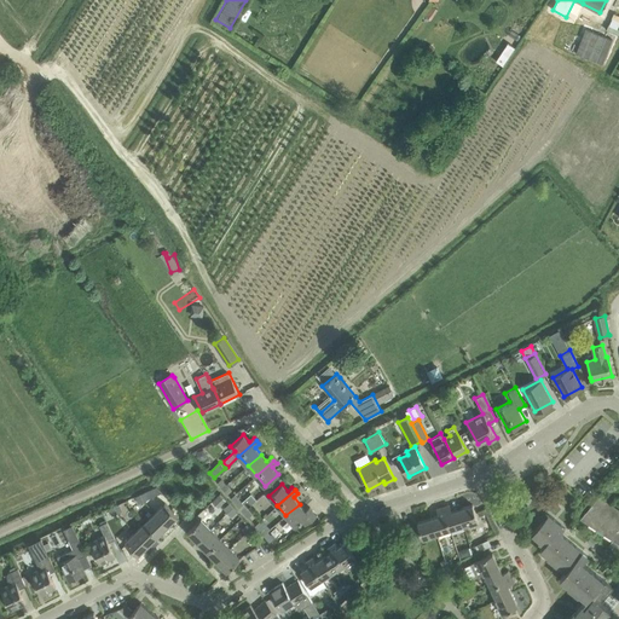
[(618,543),(618,508),(599,496),(580,519),(618,543)]
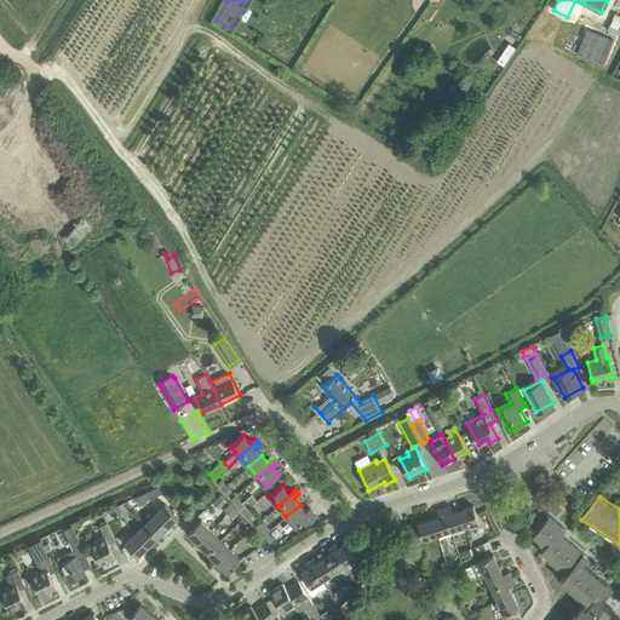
[(155,514),(168,527),(178,517),(165,504),(155,514)]
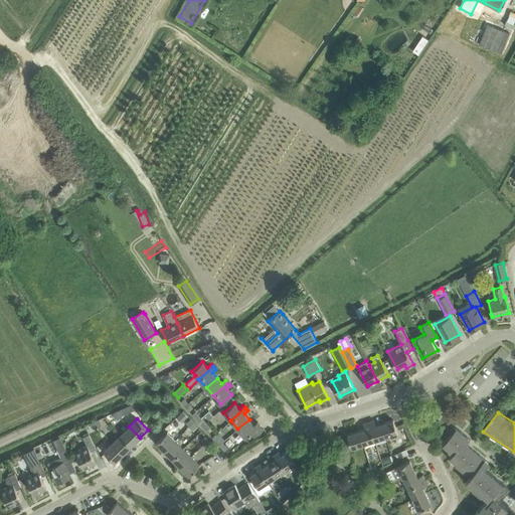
[(253,424),(249,419),(237,428),(245,438),(250,433),(254,437),(264,428),(258,421),(253,424)]
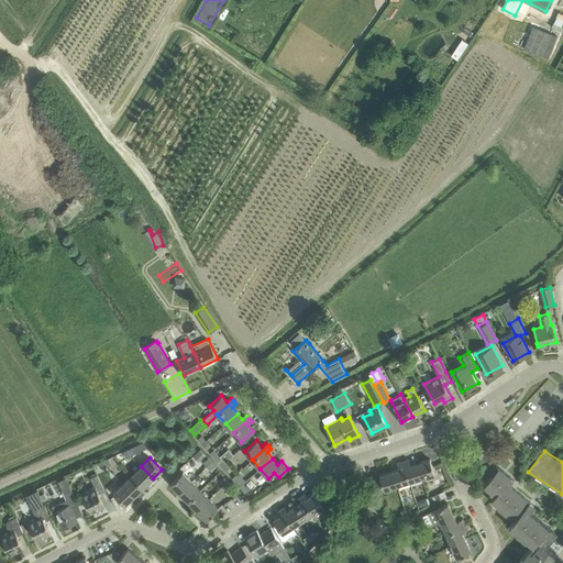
[(409,459),(403,461),(409,481),(421,477),(417,463),(410,465),(409,459)]
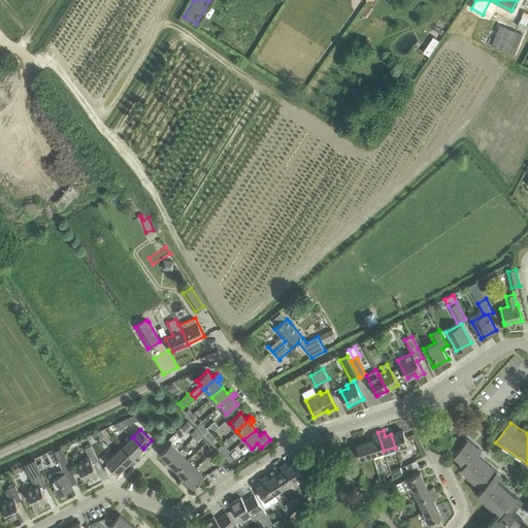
[(391,434),(395,448),(395,449),(407,444),(403,430),(391,434)]
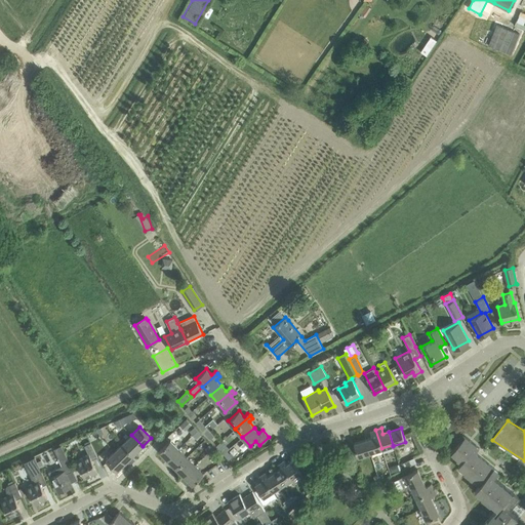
[(372,437),(366,439),(370,452),(381,448),(375,430),(370,432),(372,437)]
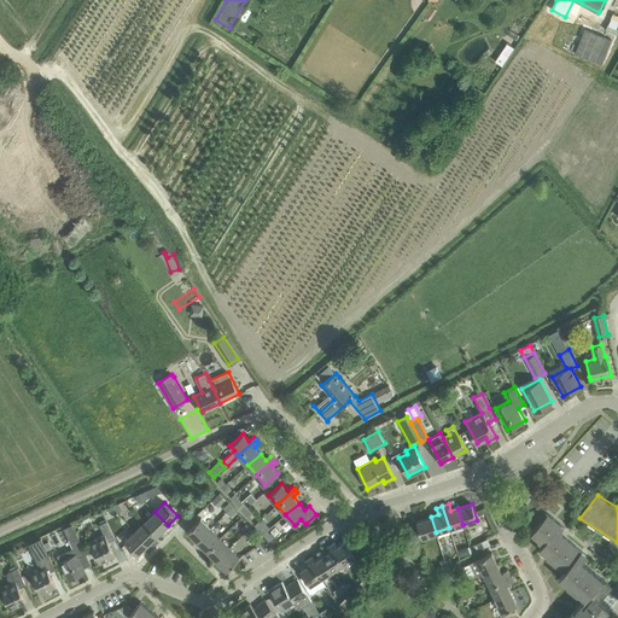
[(145,522),(158,535),(168,525),(155,512),(145,522)]
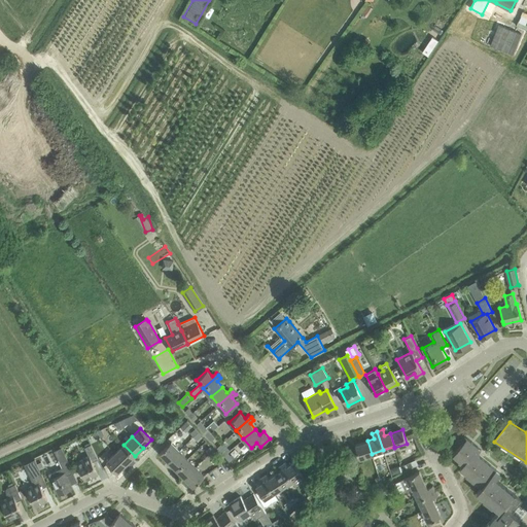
[(463,438),(464,441),(453,455),(464,463),(460,468),(482,486),(477,492),(499,510),(485,526),(513,526),(520,519),(513,513),(506,507),(513,500),(517,496),(495,479),(500,473),(477,454),(481,449),(464,436),(462,438),(462,440),(463,438)]
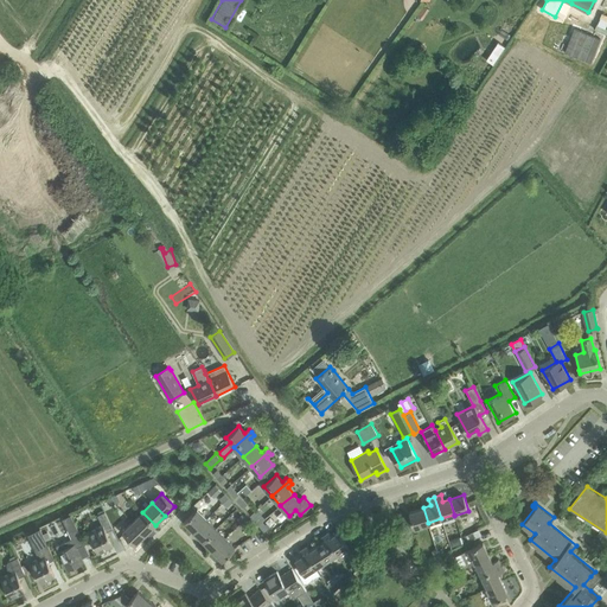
[(428,524),(428,523),(423,508),(409,512),(415,529),(428,524)]
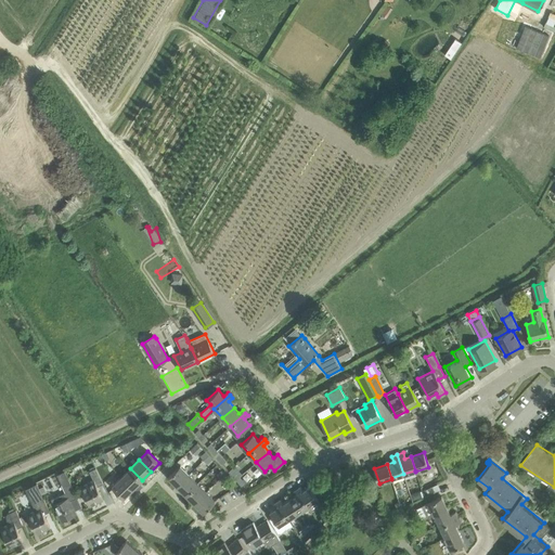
[(180,465),(168,477),(177,486),(189,474),(180,465)]
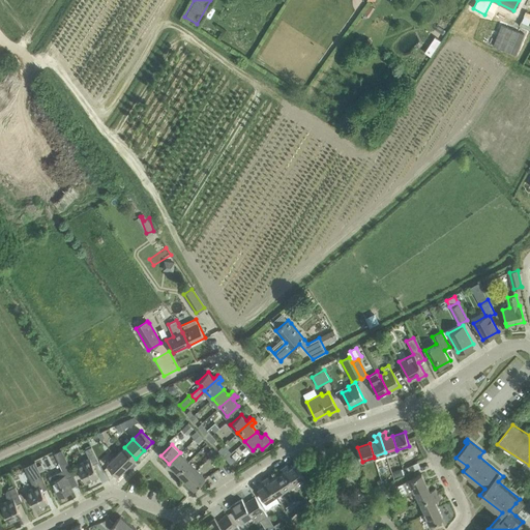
[(93,464),(98,462),(91,446),(85,449),(89,458),(77,464),(86,482),(98,476),(93,464)]
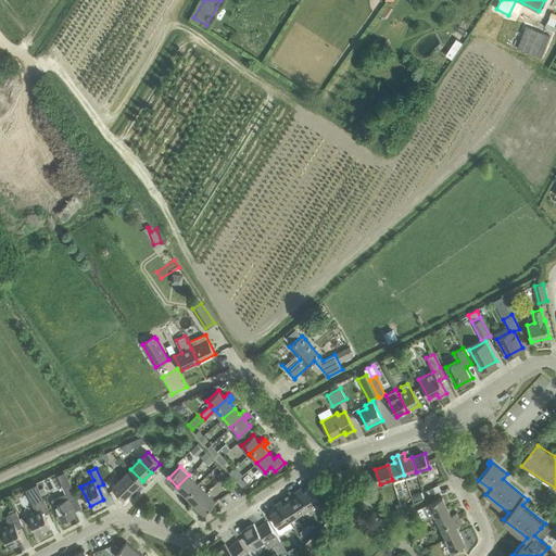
[(122,478),(133,490),(142,481),(130,469),(122,478)]
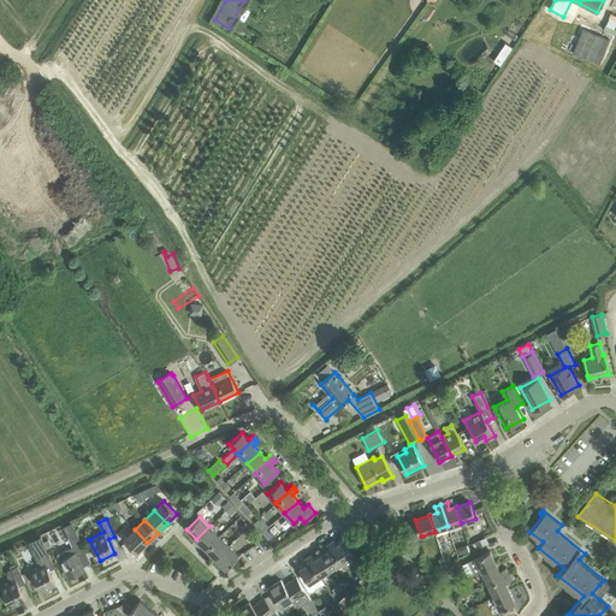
[(59,560),(69,578),(86,570),(78,556),(86,551),(78,535),(71,521),(63,525),(70,539),(72,545),(57,554),(59,560)]
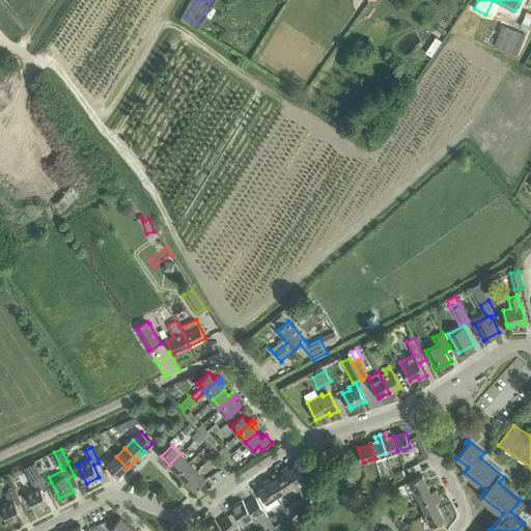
[(180,453),(169,465),(177,473),(189,463),(180,453)]
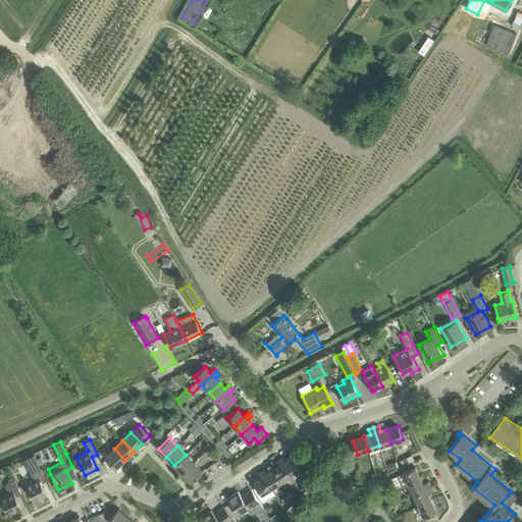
[(105,457),(116,468),(124,460),(114,449),(105,457)]
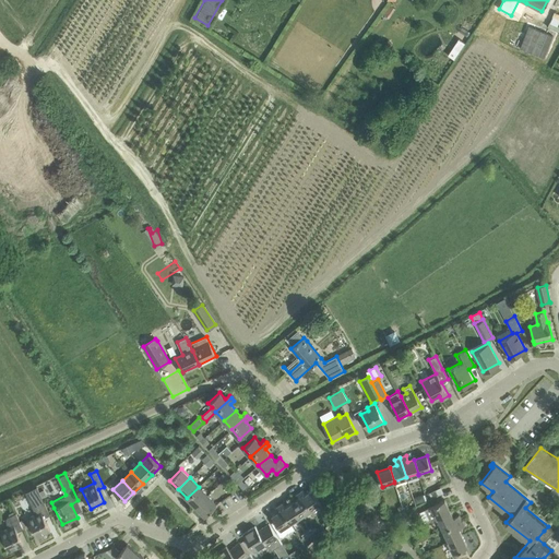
[(244,489),(247,486),(241,480),(238,484),(244,489)]
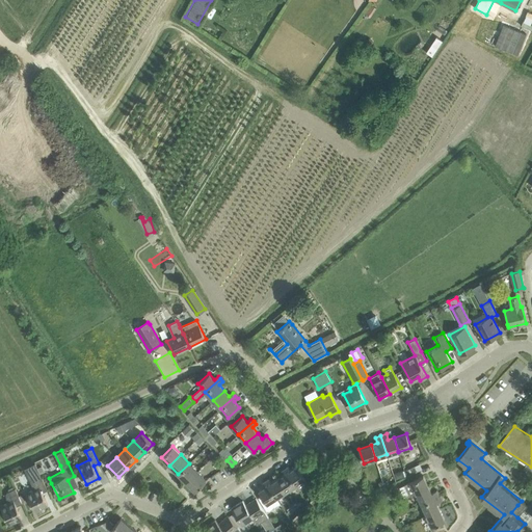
[(189,463),(178,474),(187,482),(197,472),(189,463)]
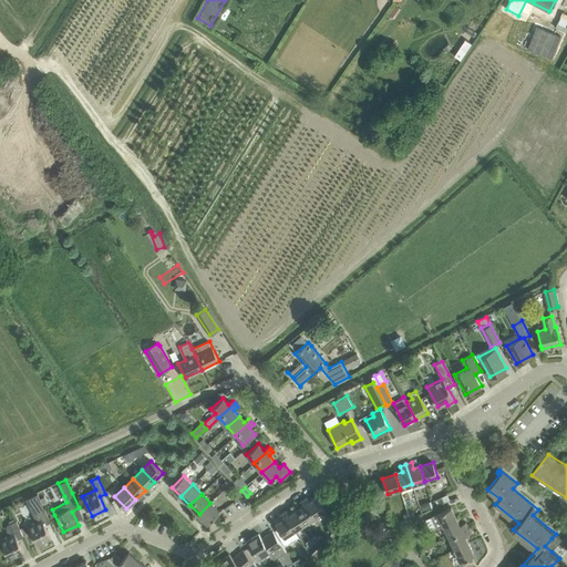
[(307,497),(303,500),(315,517),(318,523),(329,516),(317,496),(309,501),(307,497)]
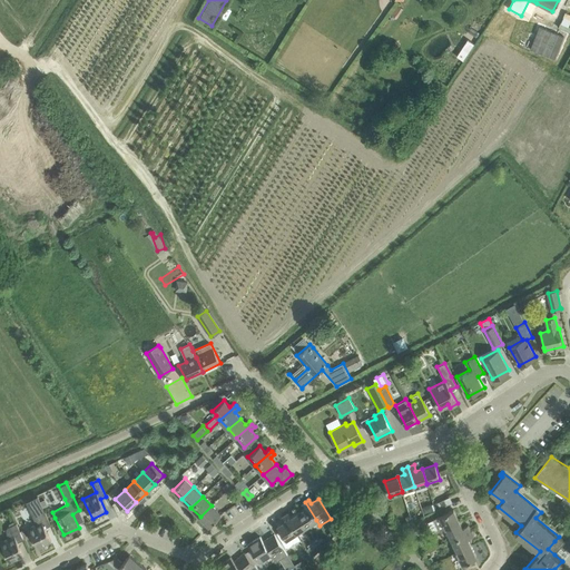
[(306,527),(316,520),(305,502),(302,504),(304,508),(297,512),(306,527)]
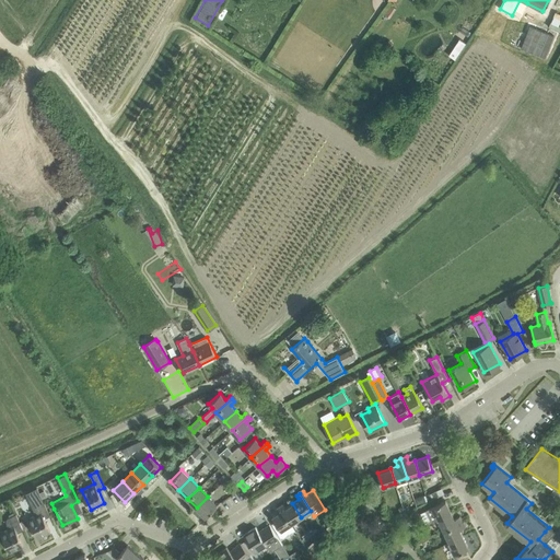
[(424,494),(413,498),(416,504),(427,501),(424,494)]
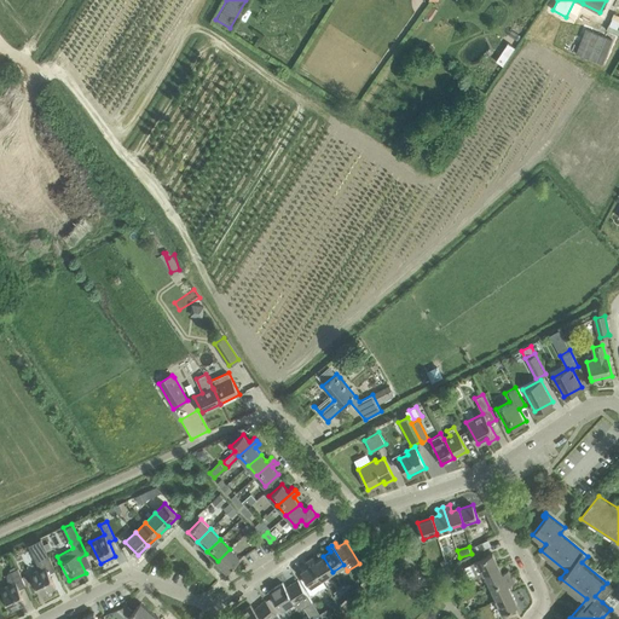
[(230,549),(218,561),(227,572),(241,559),(230,549)]
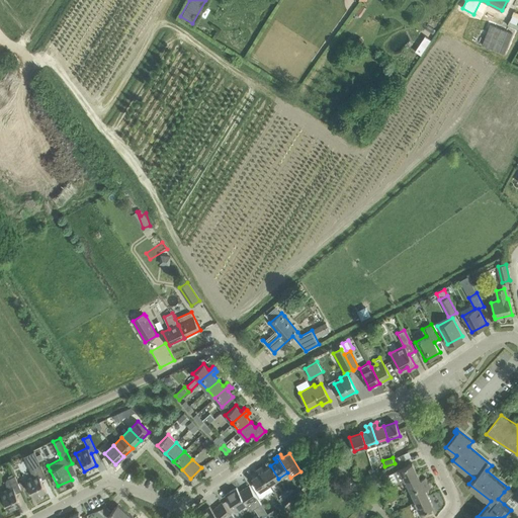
[(40,480),(47,477),(39,462),(33,464),(37,473),(25,479),(33,498),(47,492),(40,480)]
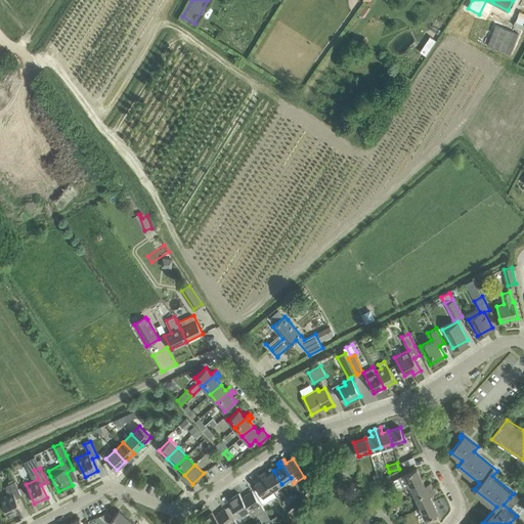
[(403,488),(410,485),(423,479),(417,468),(403,475),(398,477),(403,488)]
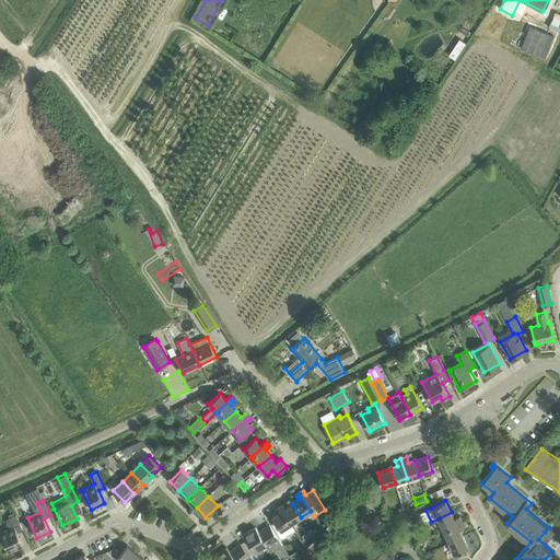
[(283,503),(280,505),(291,524),(301,517),(292,503),(286,508),(283,503)]
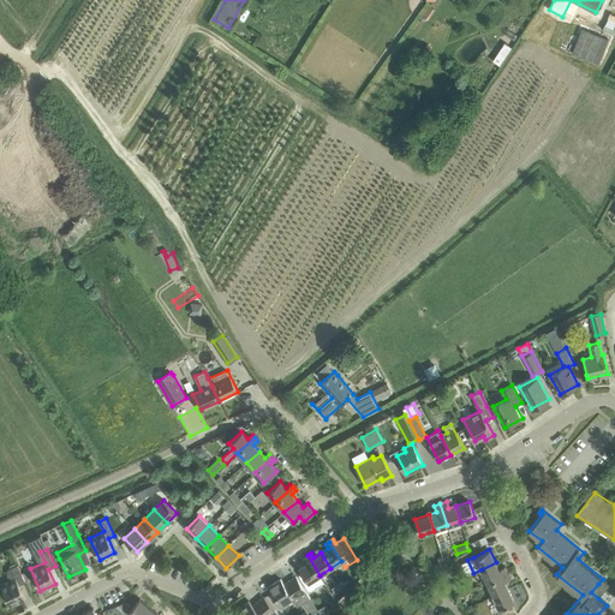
[(320,575),(308,555),(304,557),(306,562),(299,567),(309,583),(320,575)]
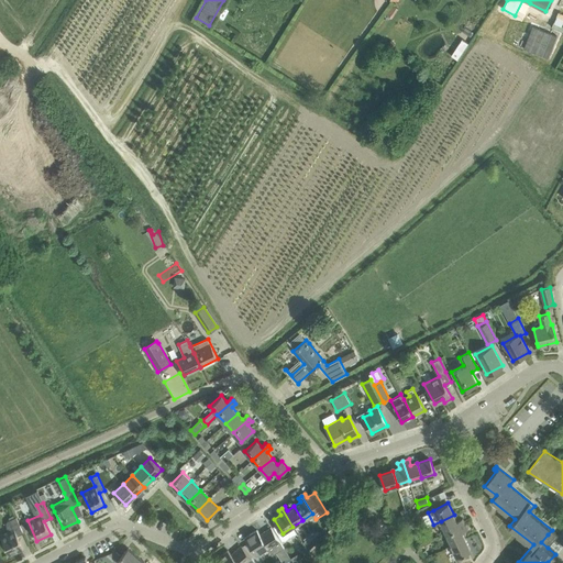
[(456,521),(454,515),(441,521),(446,533),(465,523),(463,518),(456,521)]
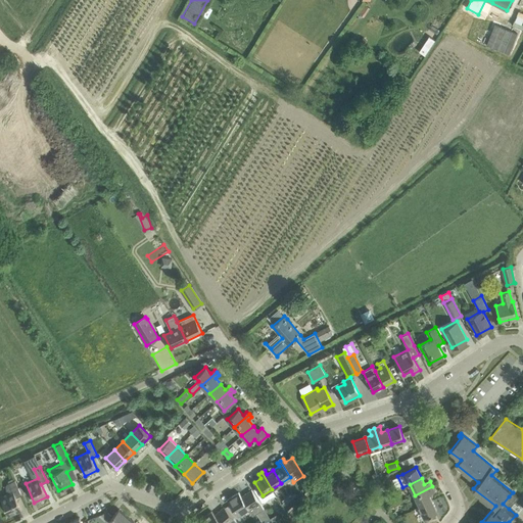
[(0,494),(0,496),(9,516),(21,510),(16,497),(21,494),(15,480),(7,483),(6,485),(7,491),(0,494)]
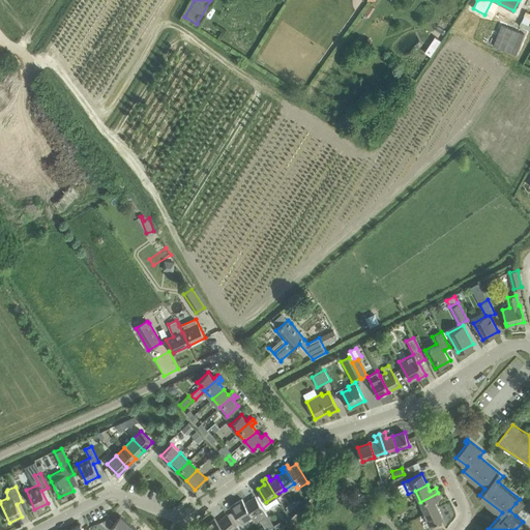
[(424,512),(424,513),(438,507),(435,501),(441,498),(438,493),(420,502),(424,512)]
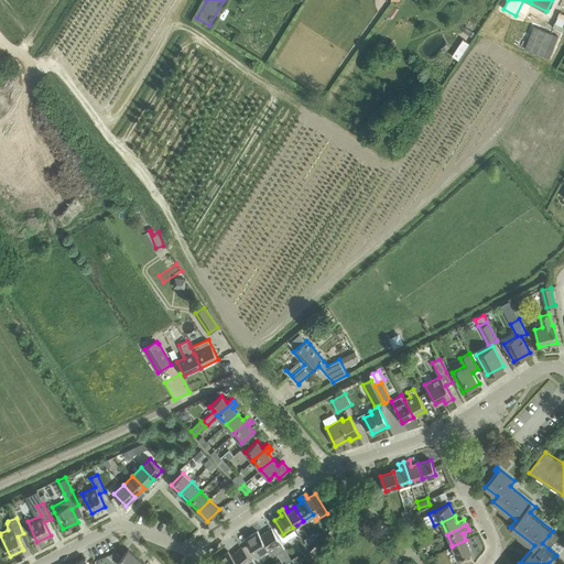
[(281,543),(271,528),(263,533),(264,534),(261,537),(258,531),(245,539),(256,556),(269,549),(273,556),(284,549),(281,543)]
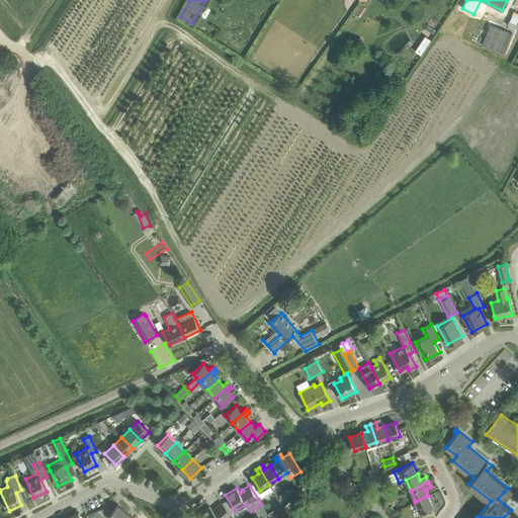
[(433,507),(428,496),(415,502),(422,517),(428,514),(426,510),(433,507)]
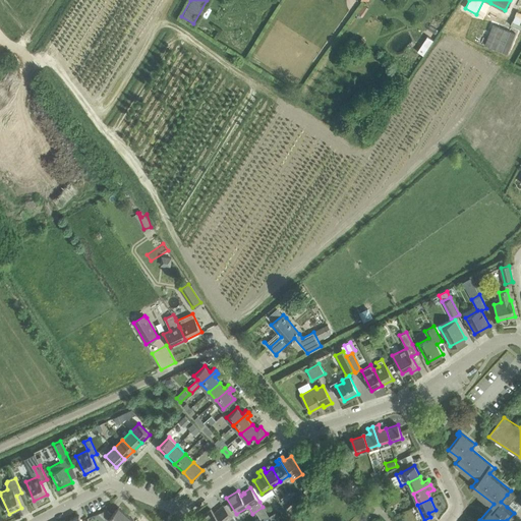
[(237,520),(223,505),(217,511),(218,512),(215,514),(211,509),(200,518),(203,520),(237,520)]
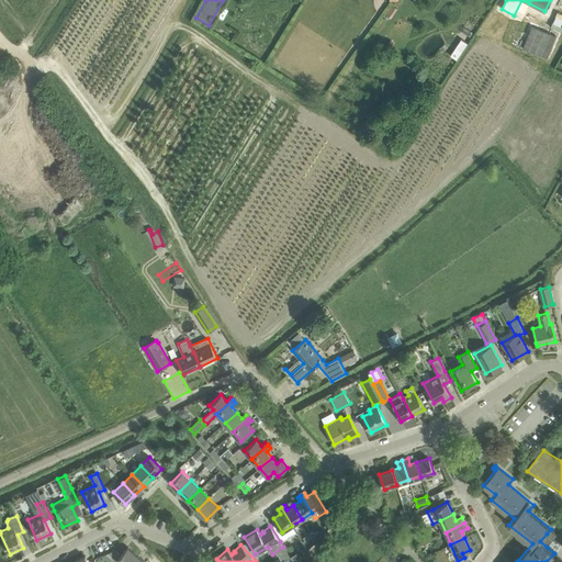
[(120,561),(131,561),(137,555),(127,547),(116,560),(120,561)]
